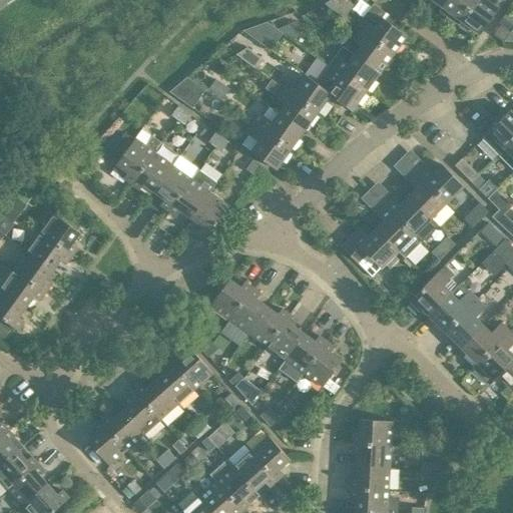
[(448,0),(443,8),(442,7),(439,11),(458,25),(476,0),(448,0)]
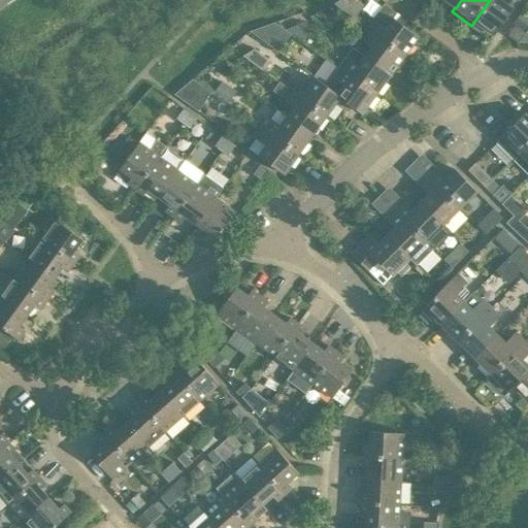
[(490,0),(471,26),(491,39),(519,0),(490,0)]
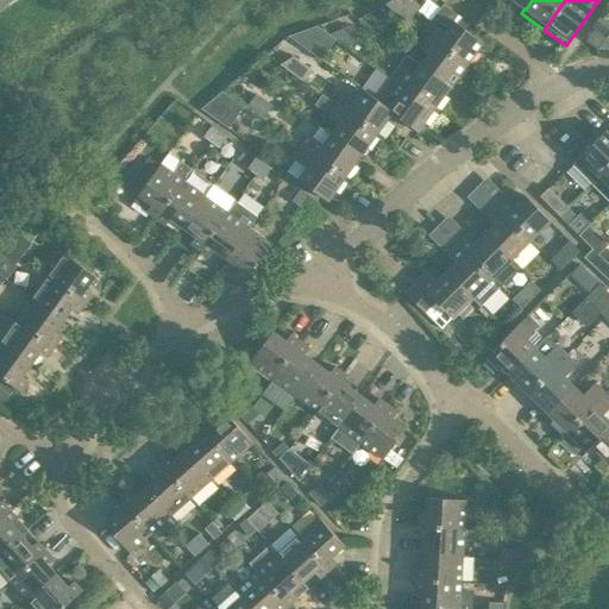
[(431,23),(422,33),(466,64),(482,43),(452,22),(445,33),(431,23)]
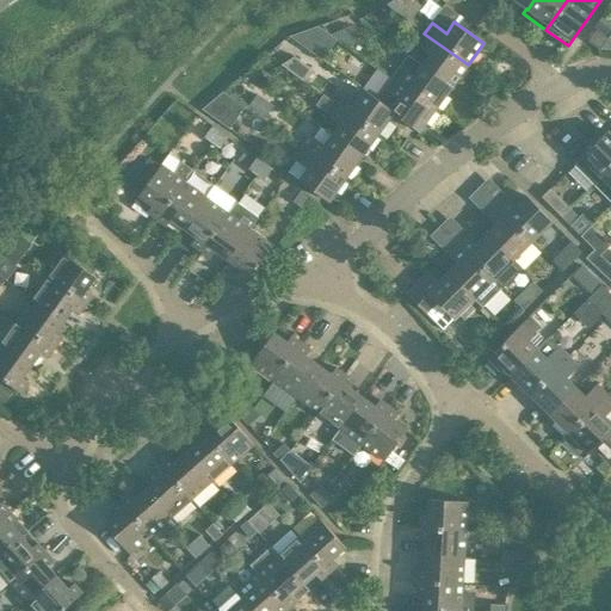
[(350,24),(331,34),(350,49),(362,34),(350,24)]
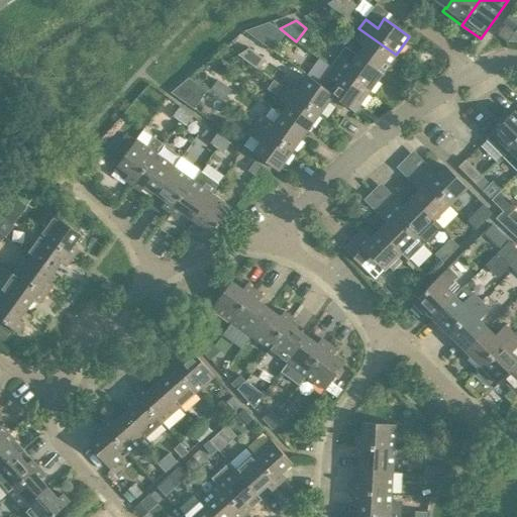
[(505,25),(498,35),(507,42),(514,32),(505,25)]
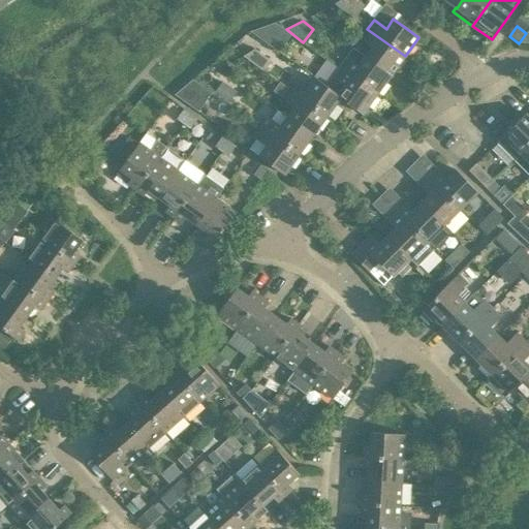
[(391,75),(405,56),(367,29),(361,39),(372,48),(366,57),(391,75)]
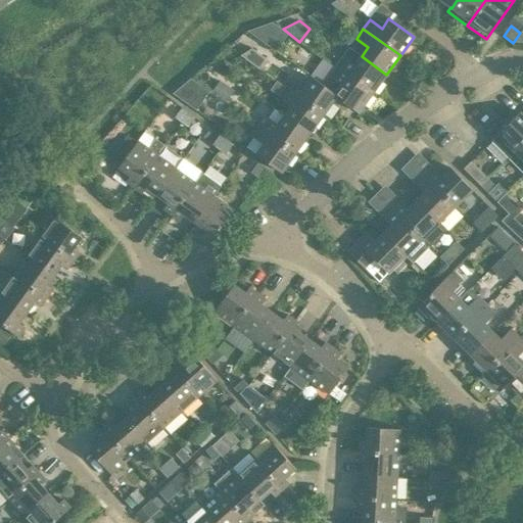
[(373,94),(386,75),(362,56),(349,48),(336,66),(373,94)]
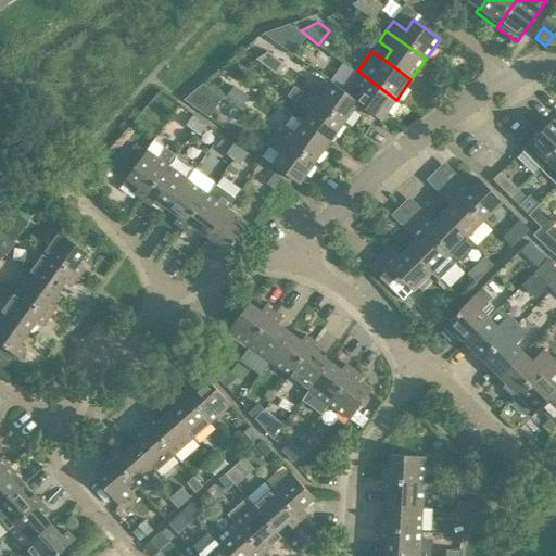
[(268,52),(257,60),(278,75),(286,64),(268,52)]
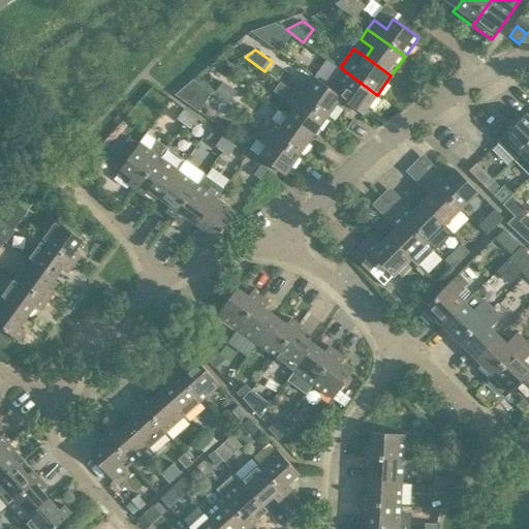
[(340,67),(325,87),(340,97),(340,98),(363,115),(377,95),(340,67)]
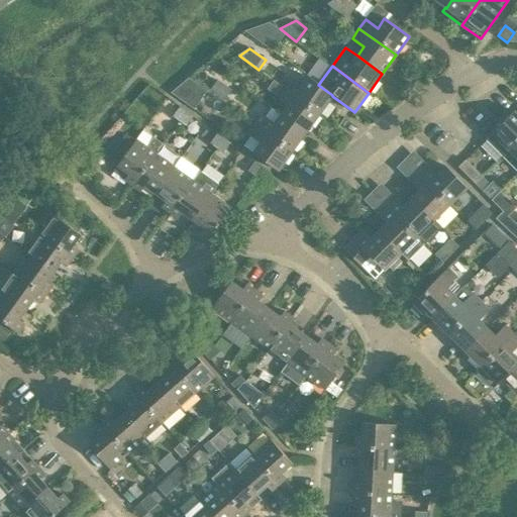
[(283,87),(319,114),(332,96),(332,95),(318,85),(308,77),(301,86),(289,78),(283,87)]
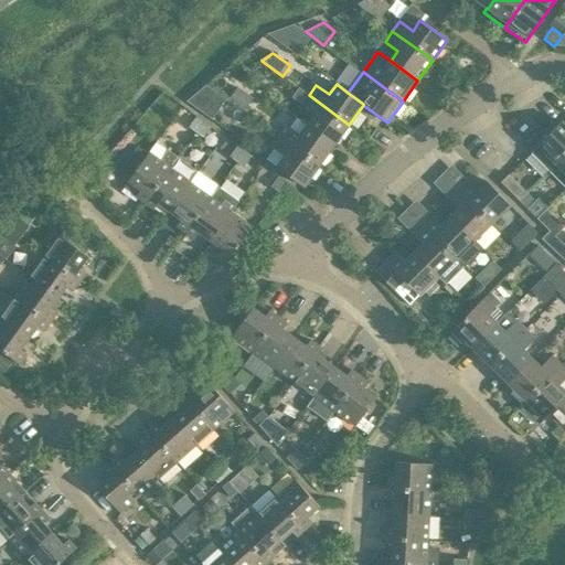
[(253,99),(246,95),(237,88),(228,99),(244,110),(253,99)]
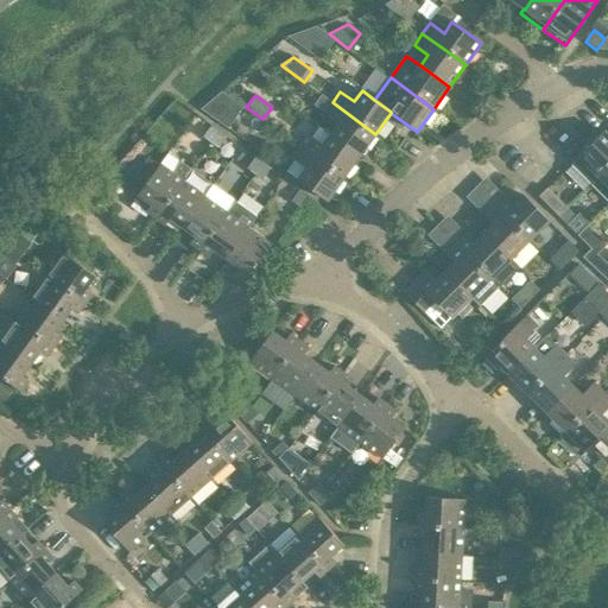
[(360,157),(375,134),(333,102),(322,95),(315,105),(325,113),(324,114),(337,124),(330,134),(330,135),(360,157)]
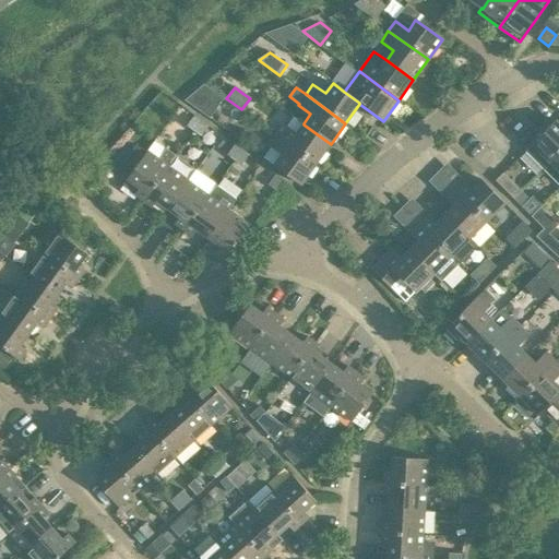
[(193,131),(201,121),(194,116),(187,126),(193,131)]
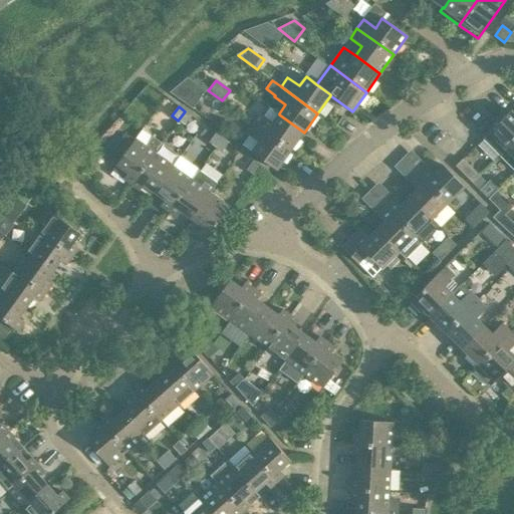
[(290,151),(304,133),(279,114),(279,113),(270,106),(263,116),(260,114),(253,123),(290,151)]
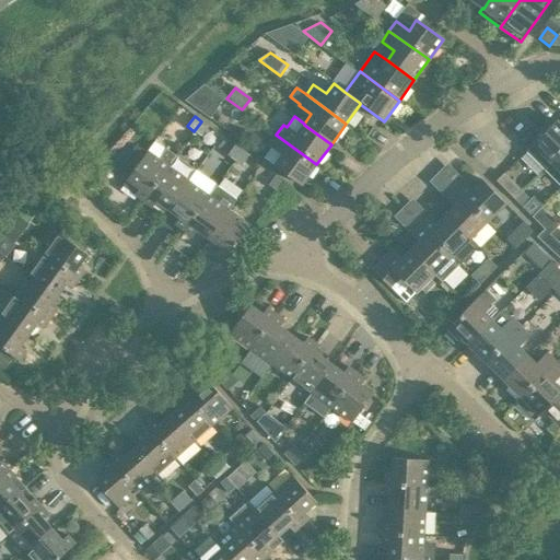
[(545,170),(559,153),(559,124),(557,120),(526,151),(545,170)]
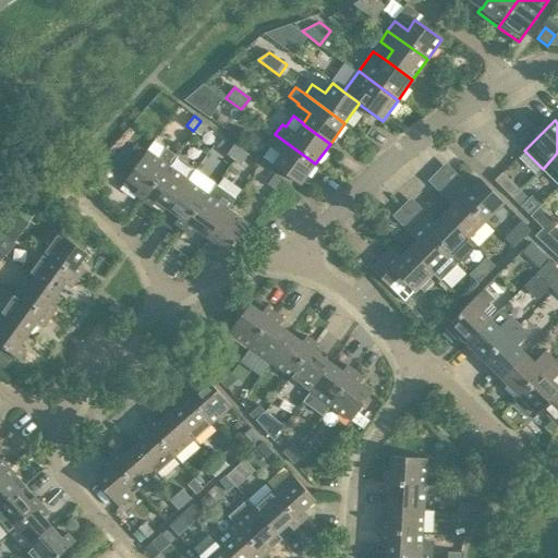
[(201,121),(193,131),(201,136),(208,125),(201,121)]
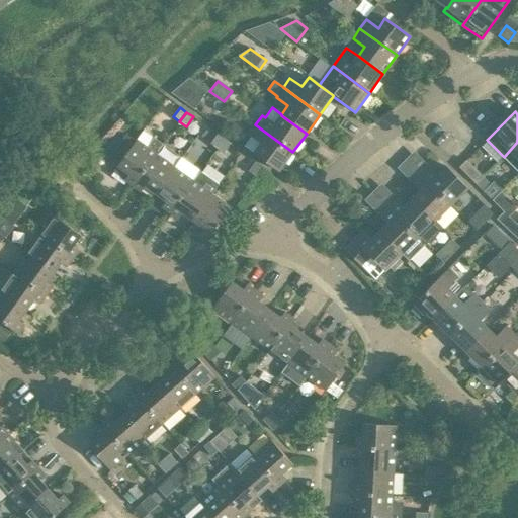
[(255,124),(249,135),(252,137),(244,147),(278,171),(292,152),(255,124)]
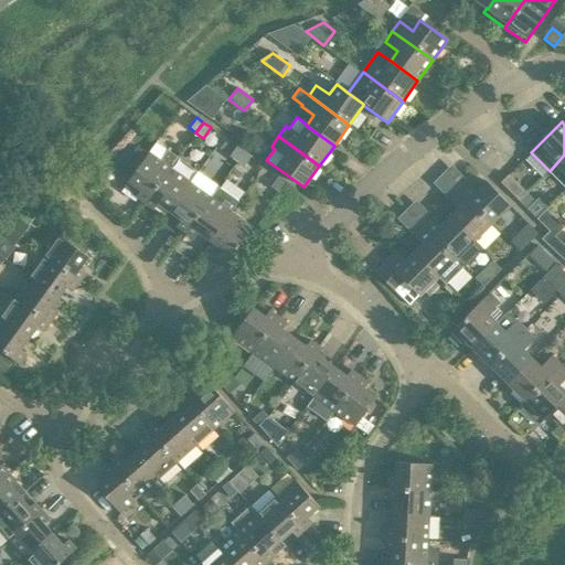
[(124,188),(145,203),(178,158),(168,150),(168,151),(156,142),(124,188)]
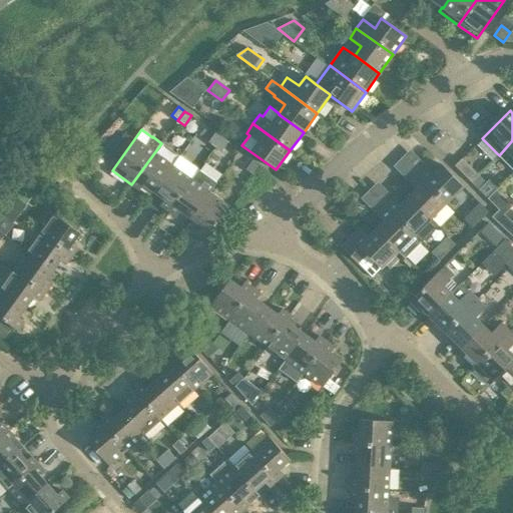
[(214,147),(221,137),(215,132),(208,142),(214,147)]
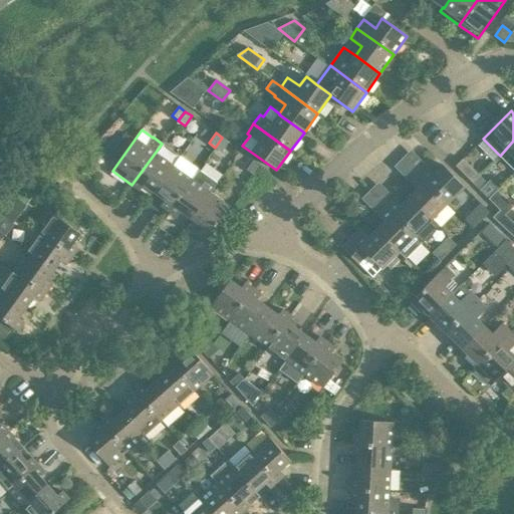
[(222,138),(215,148),(222,153),(229,143),(222,138)]
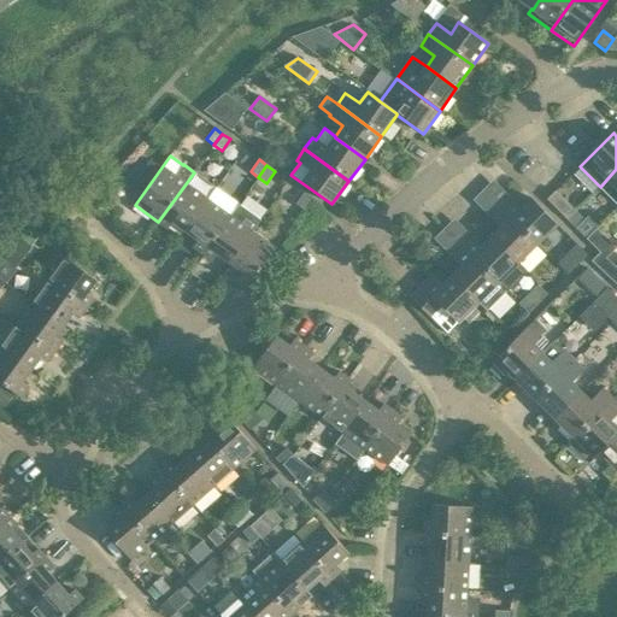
[(616,169),(600,187),(616,203),(616,169)]
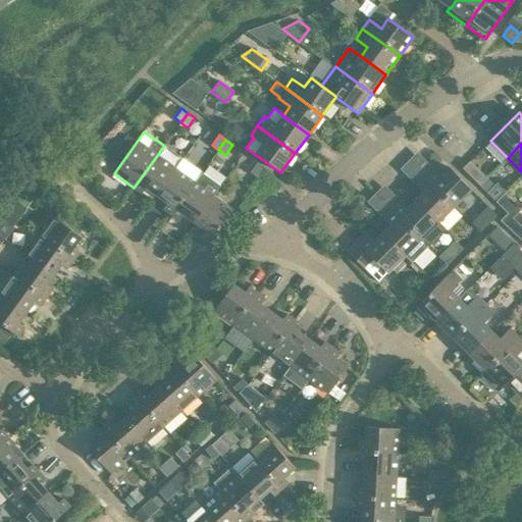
[(164,146),(134,188),(142,194),(146,188),(157,196),(176,169),(184,159),(164,146)]
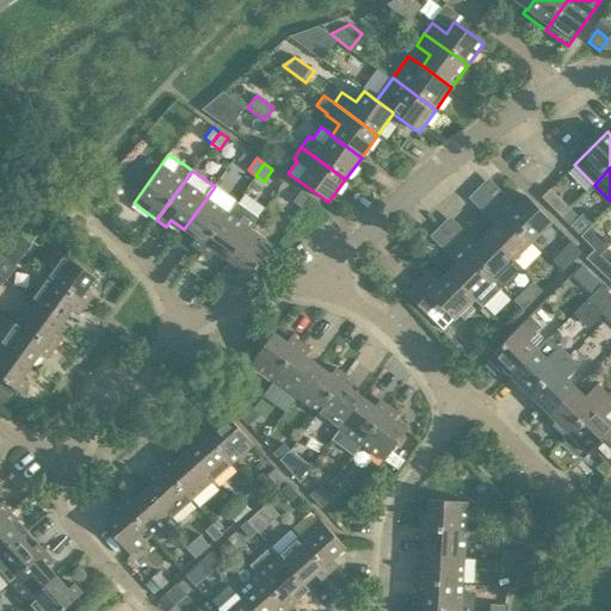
[(309,197),(287,180),(281,189),(295,198),(292,202),(301,208),(309,197)]
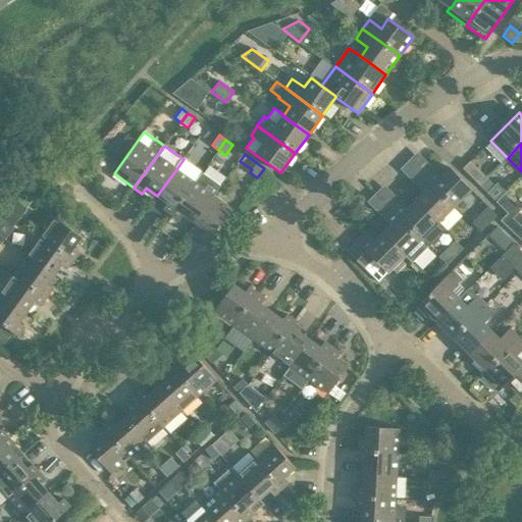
[(463,168),(480,187),(487,179),(470,161),(463,168)]
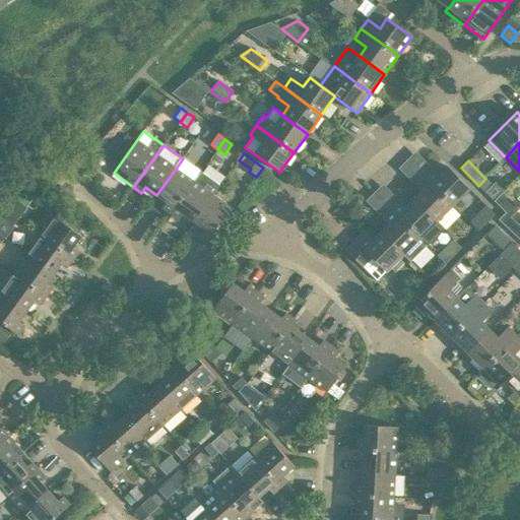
[(419,173),(452,205),(469,189),(447,167),(439,175),(428,165),(419,173)]
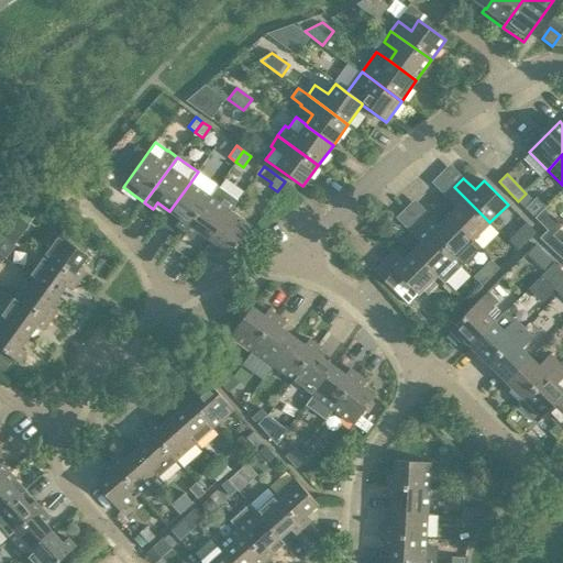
[(176,225),(185,231),(210,197),(190,183),(169,211),(180,220),(176,225)]
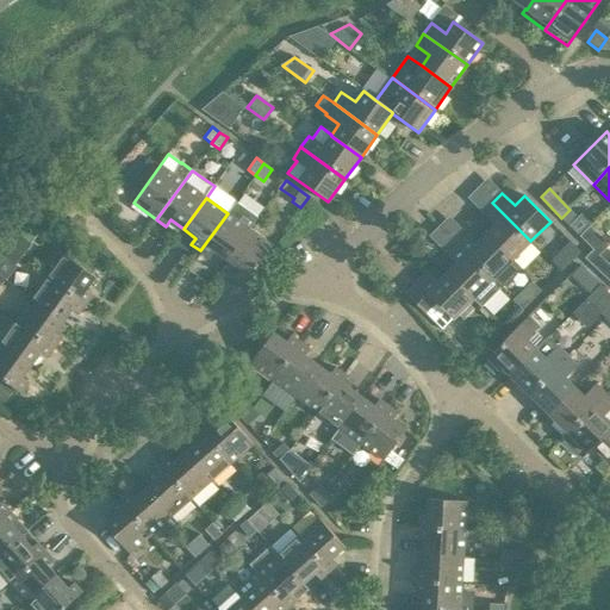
[(228,213),(200,250),(210,257),(215,251),(226,260),(249,230),(257,218),(236,201),(228,213)]
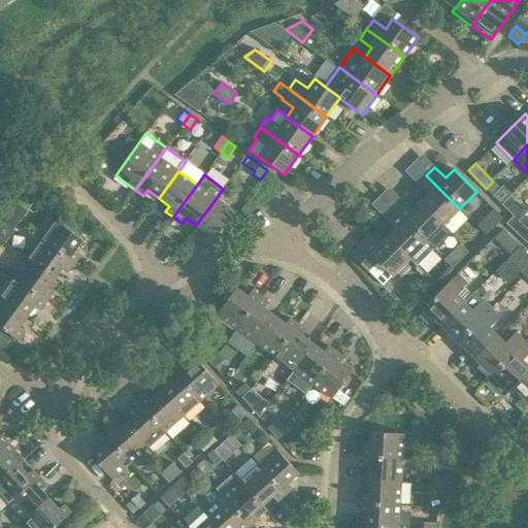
[(428,195),(420,202),(442,225),(459,208),(426,175),(418,184),(428,195)]
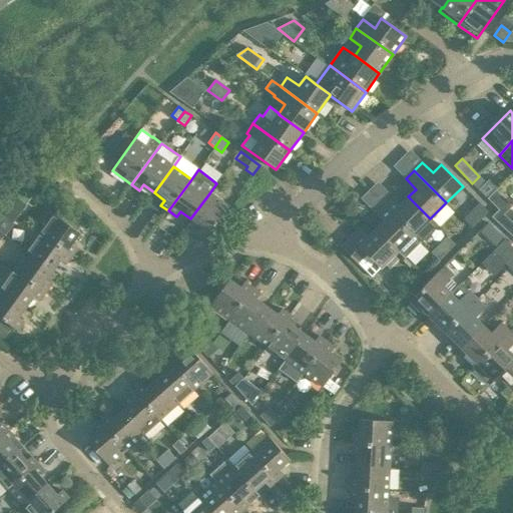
[(479,176),(472,183),(478,189),(485,182),(479,176)]
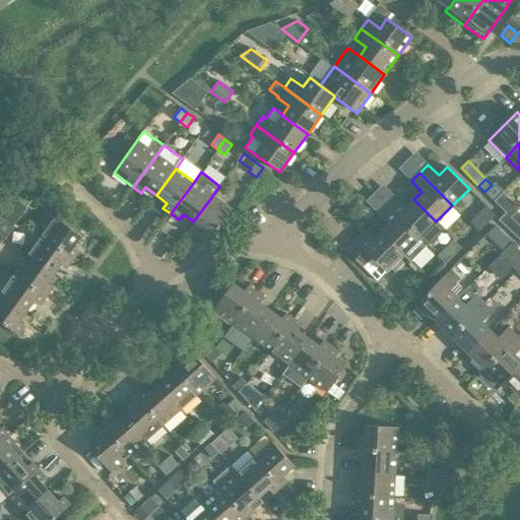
[(405,208),(395,197),(390,193),(382,201),(387,206),(387,205),(426,245),(427,245),(430,243),(433,241),(436,239),(438,236),(440,233),(442,229),(436,222),(436,221),(413,199),(405,208)]
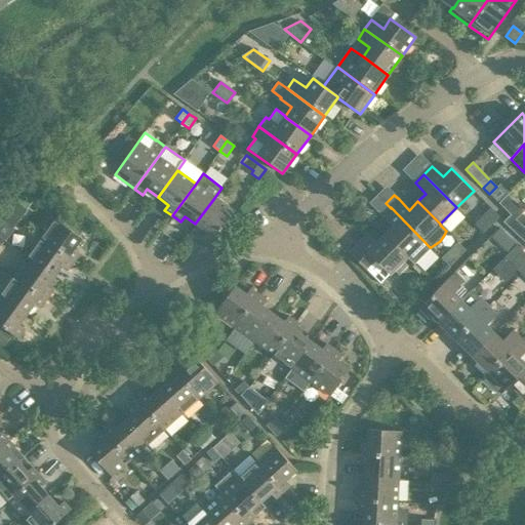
[(234,211),(214,198),(195,224),(206,232),(202,237),(211,244),(234,211)]
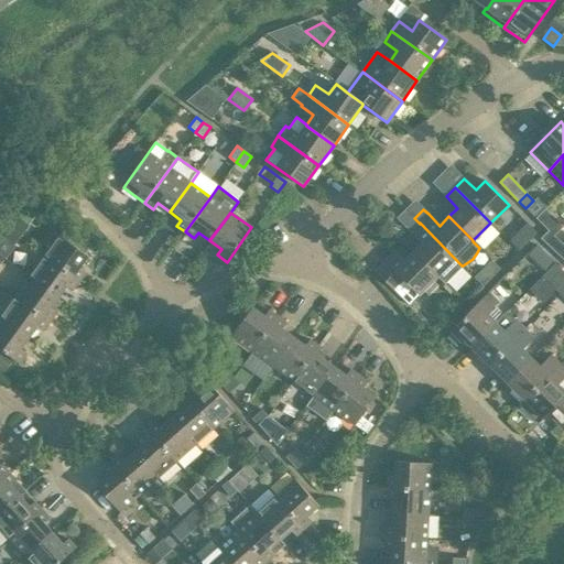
[(14,224),(9,231),(19,239),(28,228),(17,220),(14,224)]
